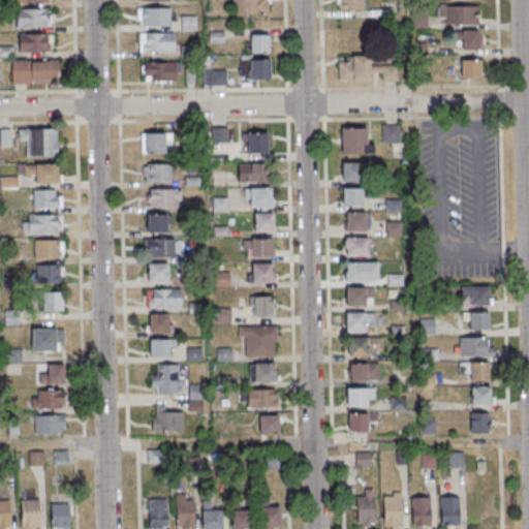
[(232,0),(234,16),(269,16),(269,0),(232,0)]
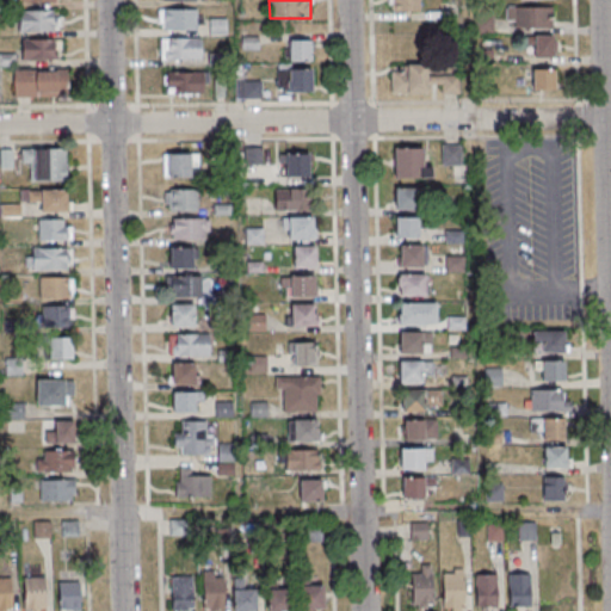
[(389,0),(389,12),(420,12),(420,0),(389,0)]
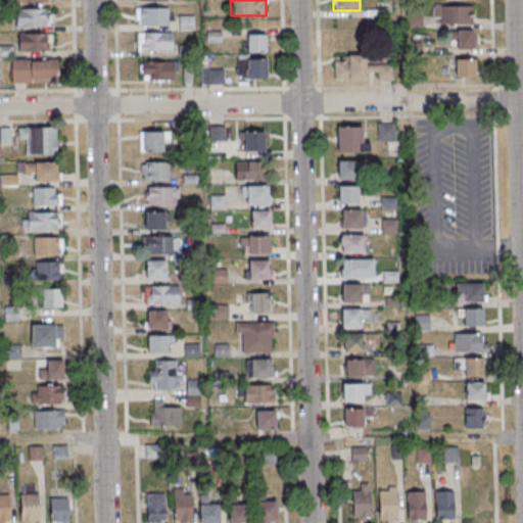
[(473,24),(473,6),(439,6),(439,24),(473,24)]
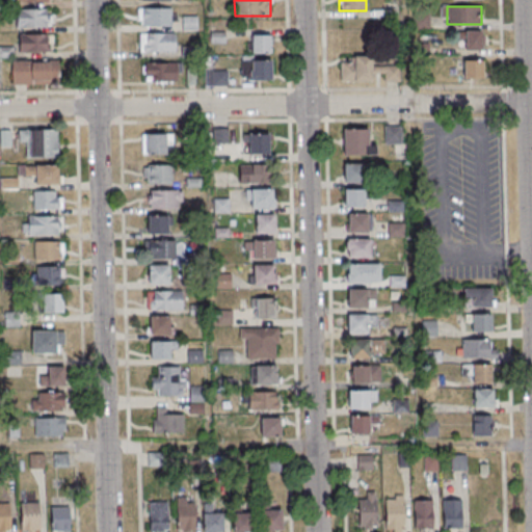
[(138,8),(138,26),(175,26),(175,8),(138,8)]
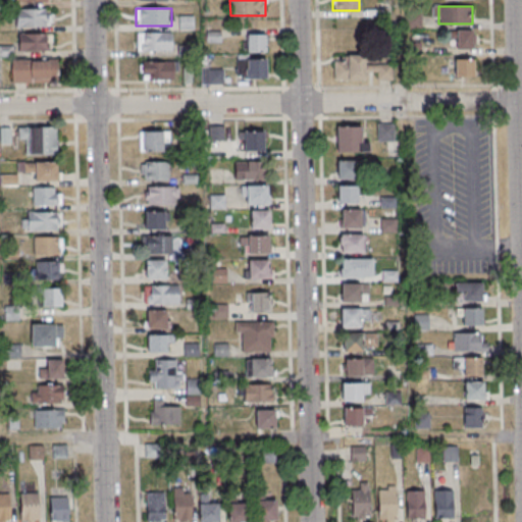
[(49,9),(16,9),(16,27),(49,27),(49,9)]
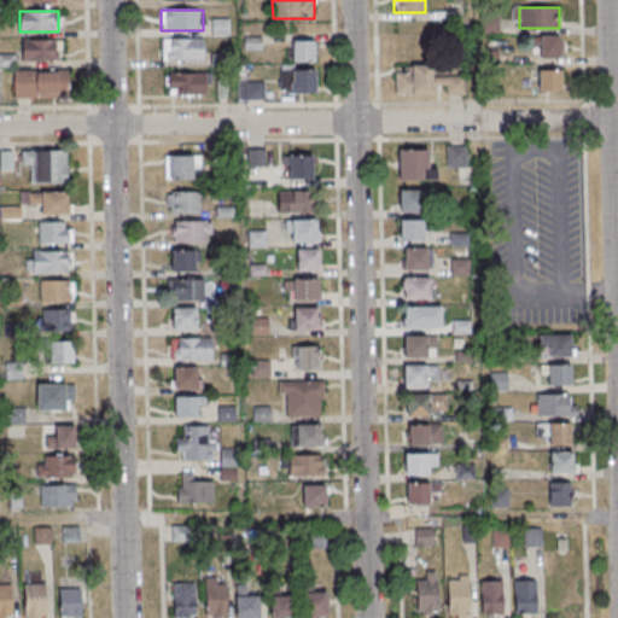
[(211,35),(229,34),(229,19),(210,19),(211,35)]
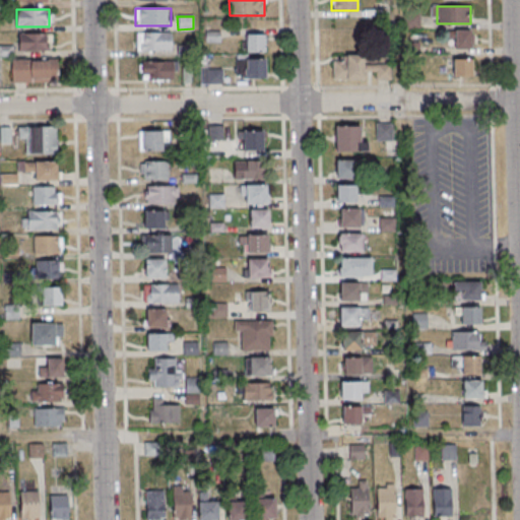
[(470,29),(454,29),(454,49),(470,49),(470,29)]
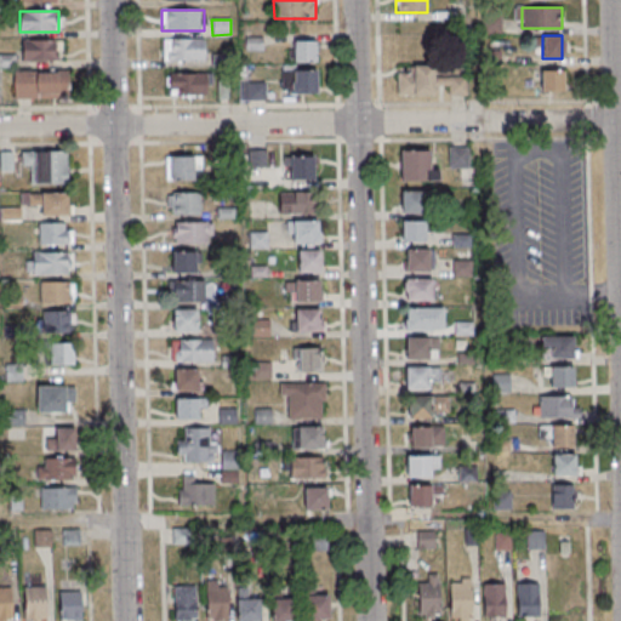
[(57,61),(58,40),(22,39),(21,61),(57,61)]
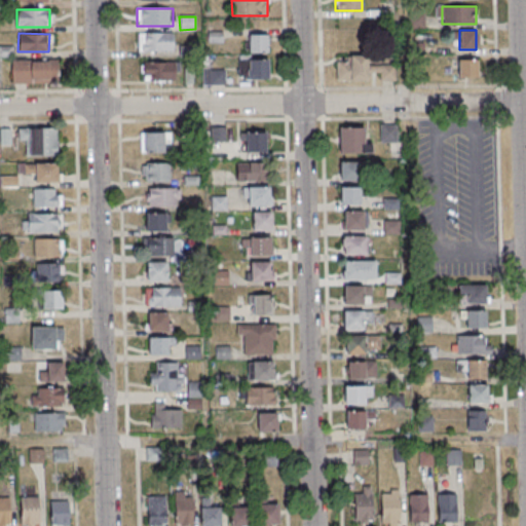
[(139,33),(139,51),(173,51),(173,33),(139,33)]
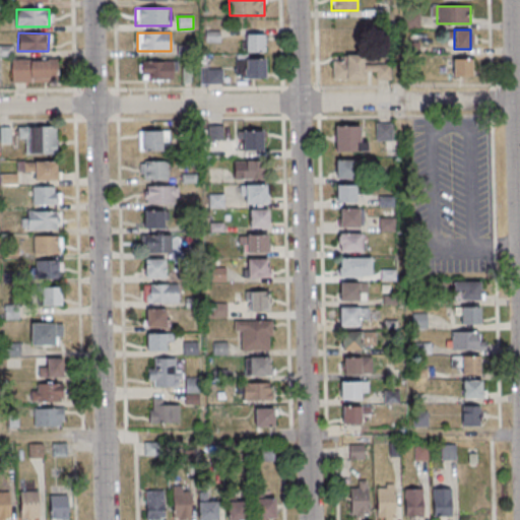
[(245,54),(265,54),(265,36),(245,36),(245,54)]
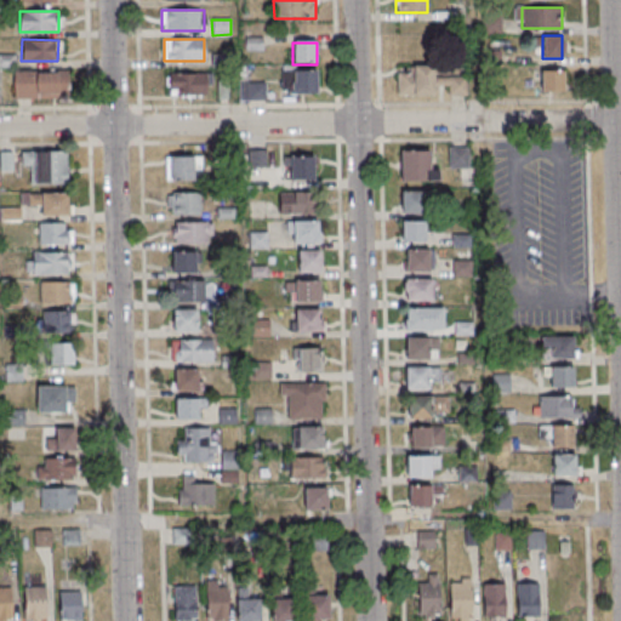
[(398,67),(398,95),(434,95),(434,67),(398,67)]
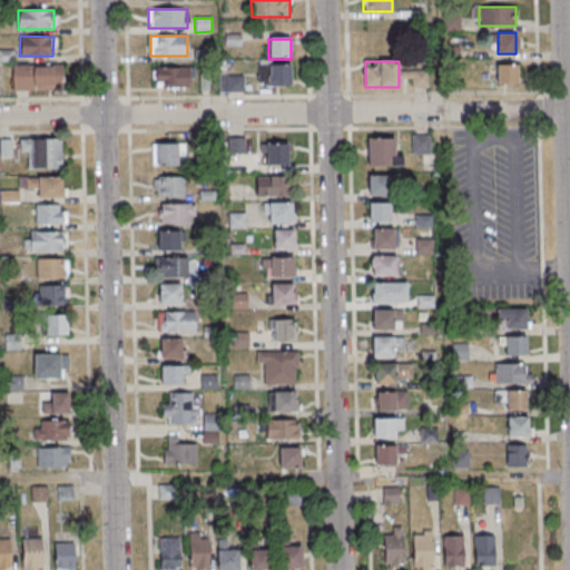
[(258,87),(292,87),(292,65),(258,65),(258,87)]
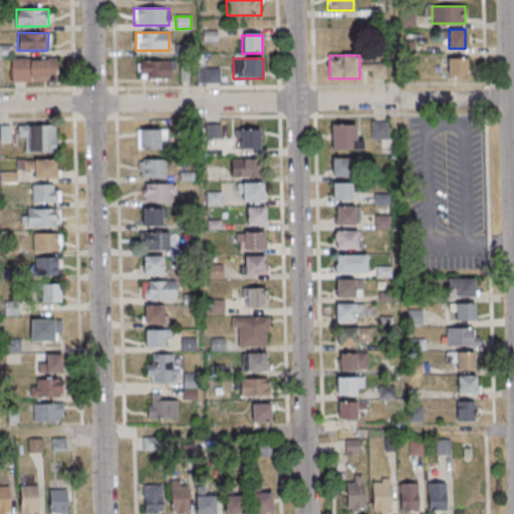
[(447,75),(468,75),(468,58),(447,58),(447,75)]
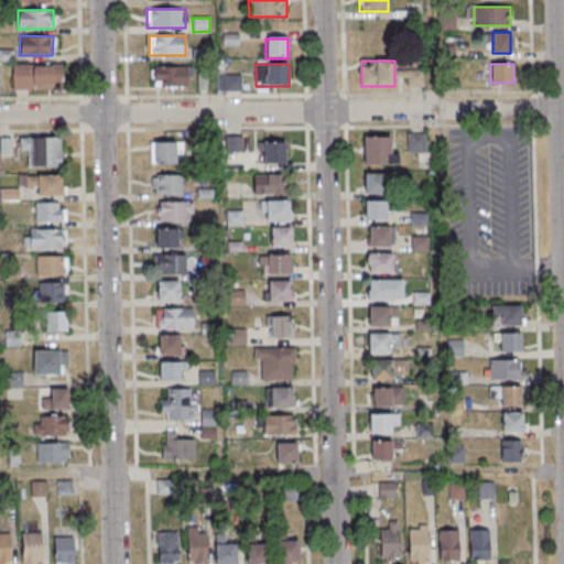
[(13,89),(63,89),(63,65),(13,65),(13,89)]
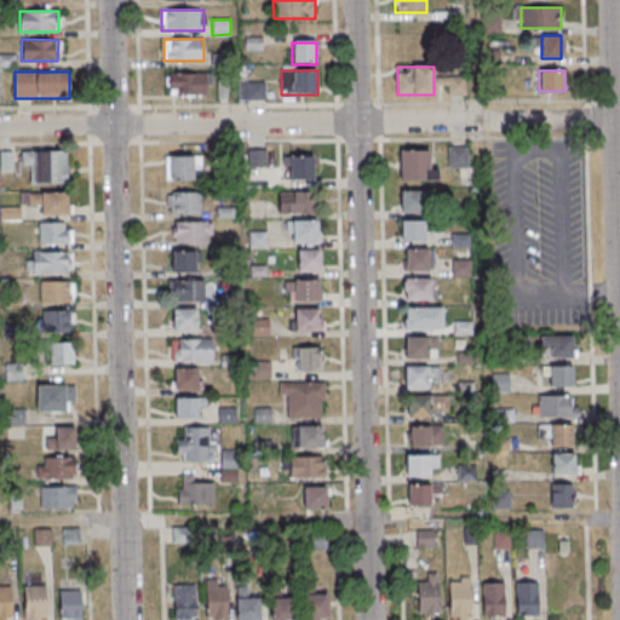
[(206,73),(167,73),(167,96),(206,96),(206,73)]
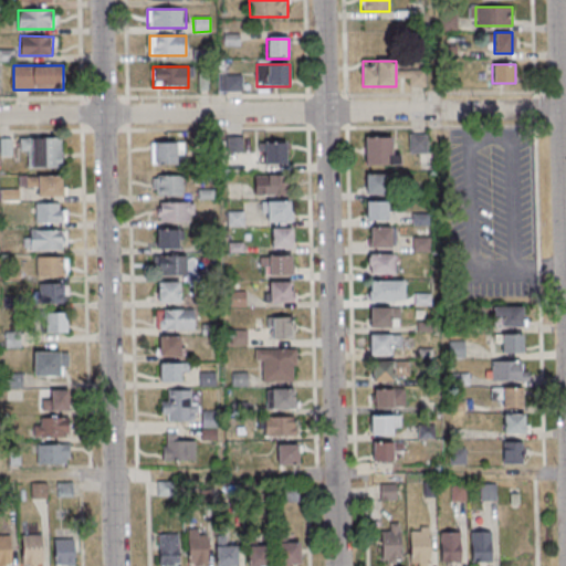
[(425,71),(409,71),(409,86),(425,86),(425,71)]
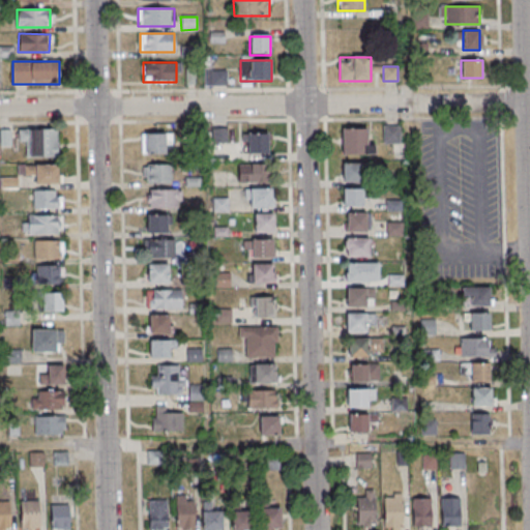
[(227,86),(227,69),(210,69),(210,86),(227,86)]
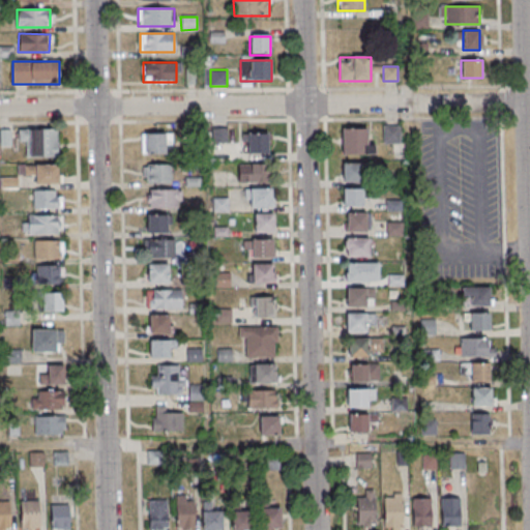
[(400,125),(383,125),(383,143),(400,143),(400,125)]
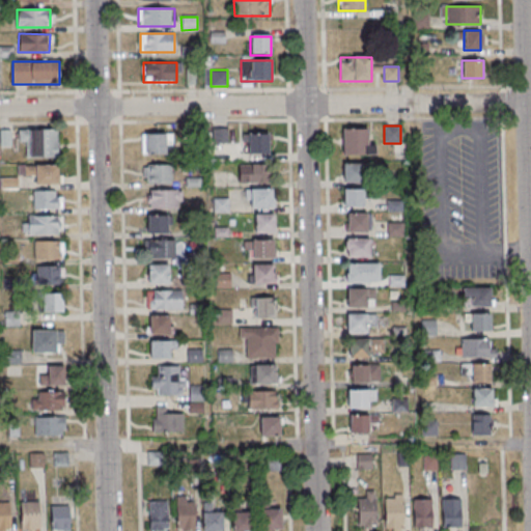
[(343,155),(374,155),(374,144),(368,144),(368,129),(343,129),(343,155)]
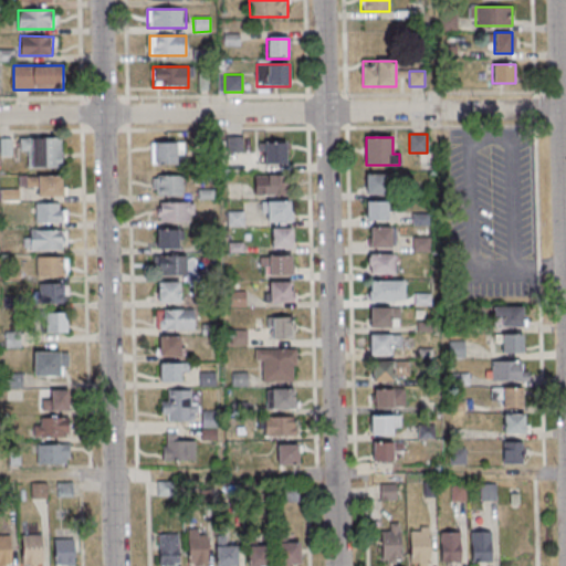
[(62,138),(23,138),(23,168),(62,168),(62,138)]
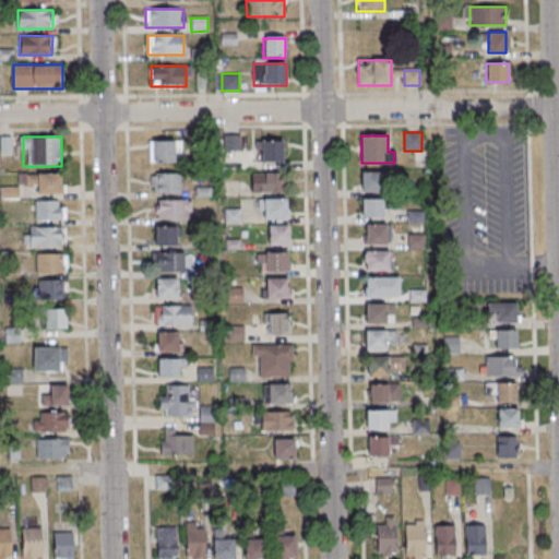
[(149,163),(181,163),(181,141),(149,141),(149,163)]
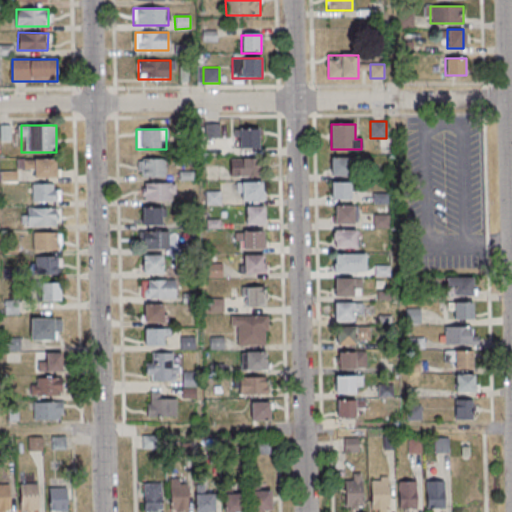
[(260,129),(233,129),(233,148),(260,148),(260,129)]
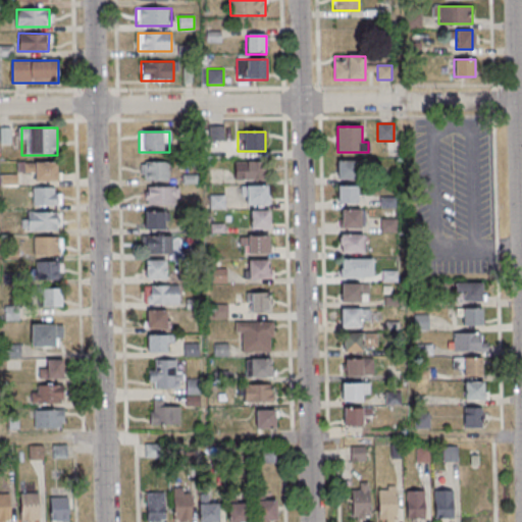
[(141,161),(141,179),(169,179),(169,161),(141,161)]
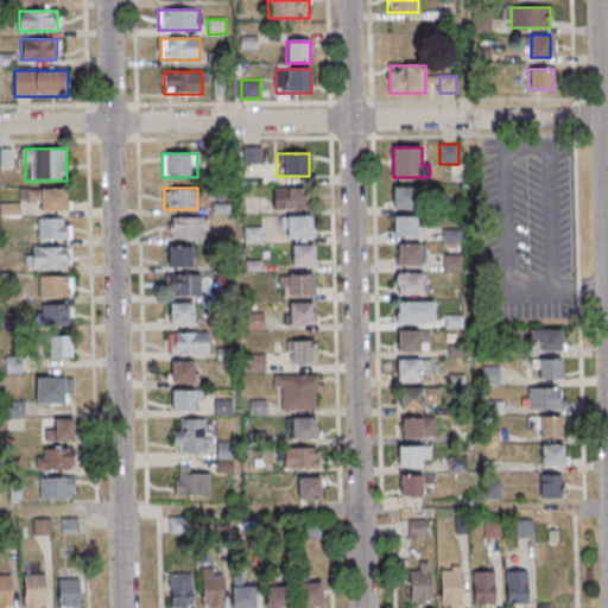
[(299,188),(272,188),(272,210),(299,210),(299,188)]
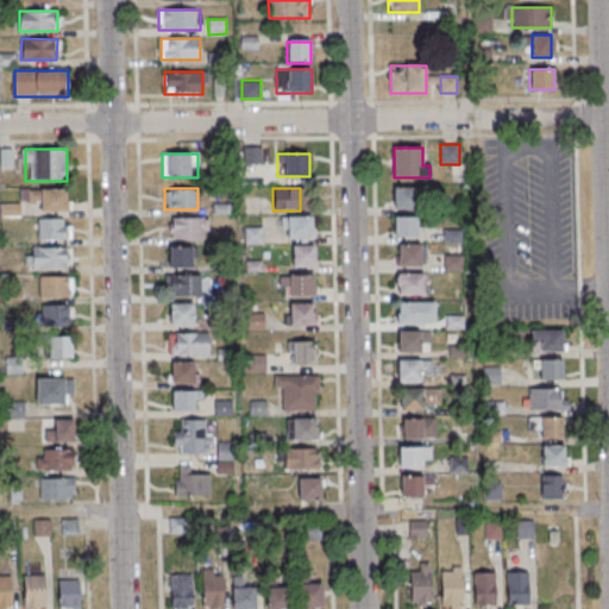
[(418,209),(418,188),(394,188),(394,209),(418,209)]
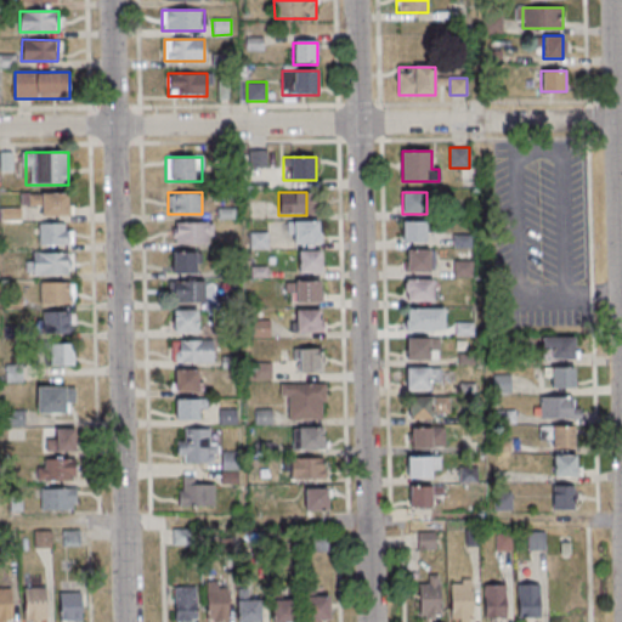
[(39,215),(71,215),(71,193),(29,193),(29,205),(39,205),(39,215)]
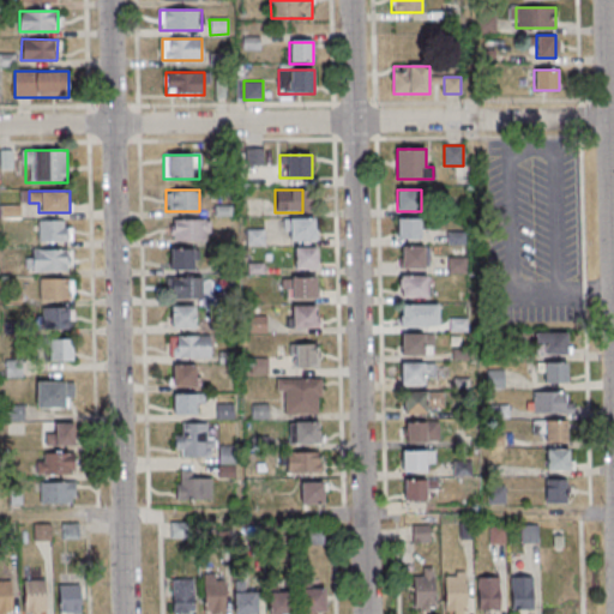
[(315,218),(284,218),(284,241),(315,241),(315,218)]
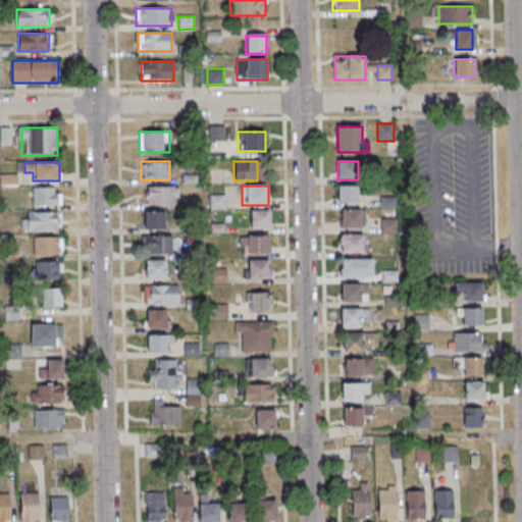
[(358,186),(336,186),(336,203),(358,203),(358,186)]
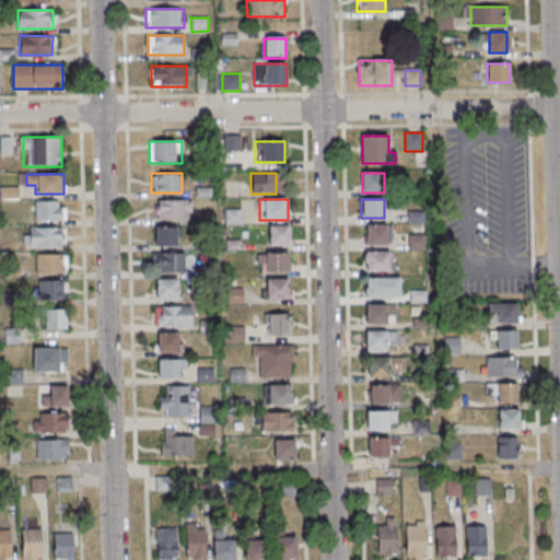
[(65,221),(65,200),(34,200),(34,221),(65,221)]
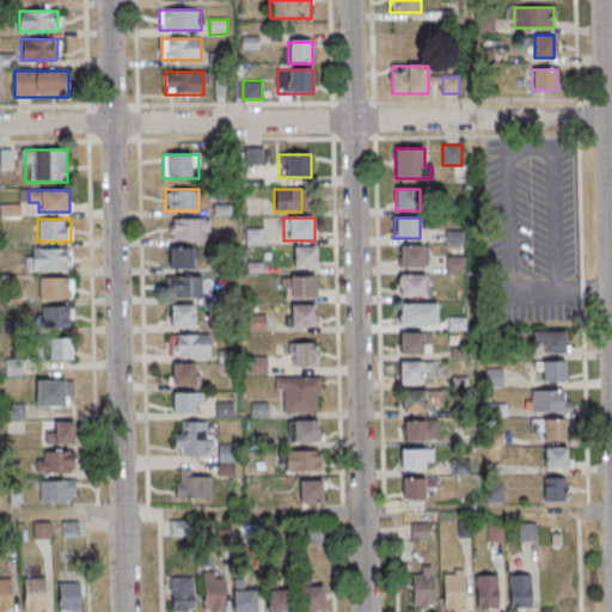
[(209,219),(170,219),(170,240),(209,240),(209,219)]
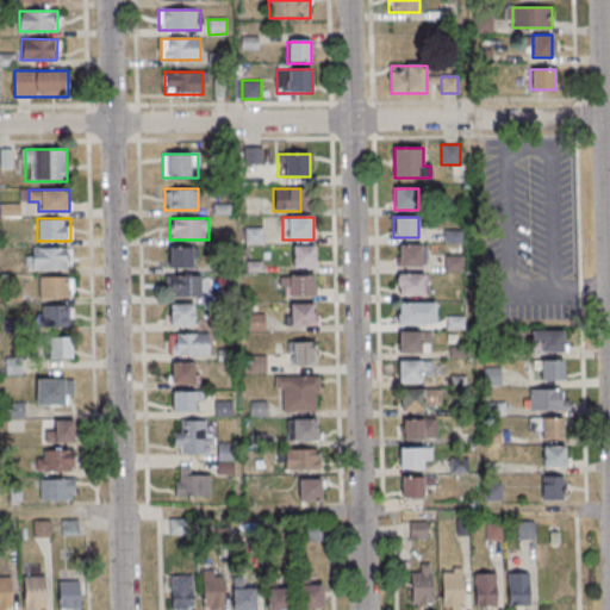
[(398,244),(398,266),(422,266),(422,244),(398,244)]
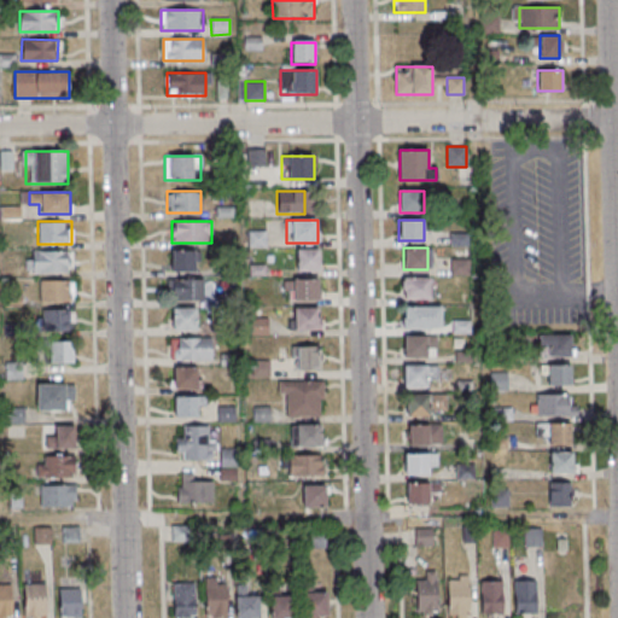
[(297,249),(297,272),(319,272),(319,249),(297,249)]
